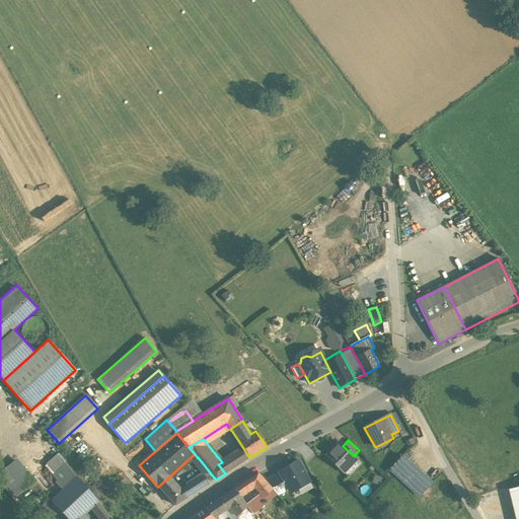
[(343,446),(340,443),(326,456),(343,472),(356,459),(354,456),(343,446)]
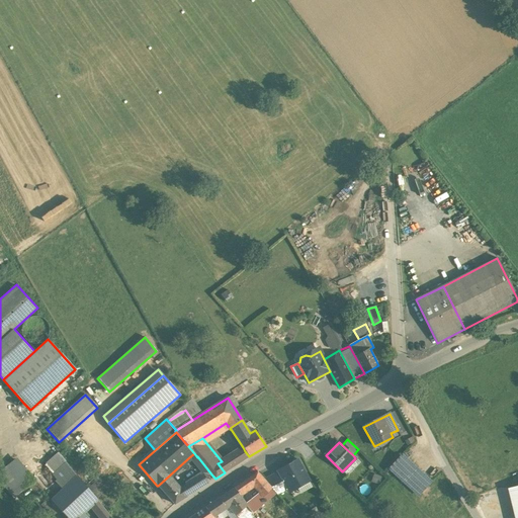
[(243,447),(232,455),(238,463),(245,459),(241,453),(245,451),(243,447)]
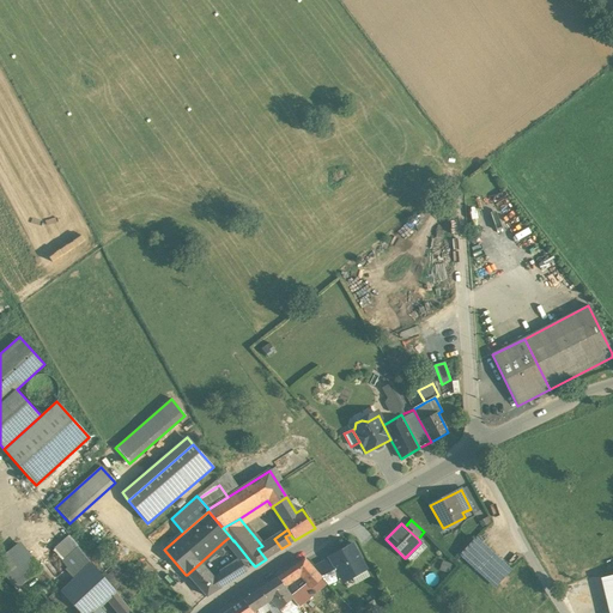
[(70,536),(54,551),(67,568),(65,570),(73,580),(91,563),(79,548),(70,536)]
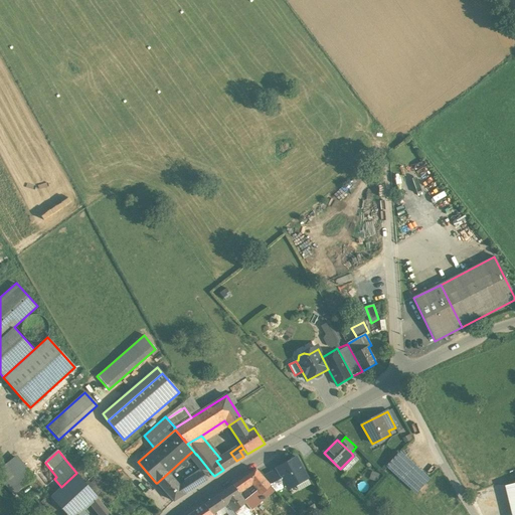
[(202,472),(186,482),(186,483),(179,487),(185,494),(207,480),(205,477),(211,473),(196,454),(196,455),(193,451),(188,455),(202,472)]
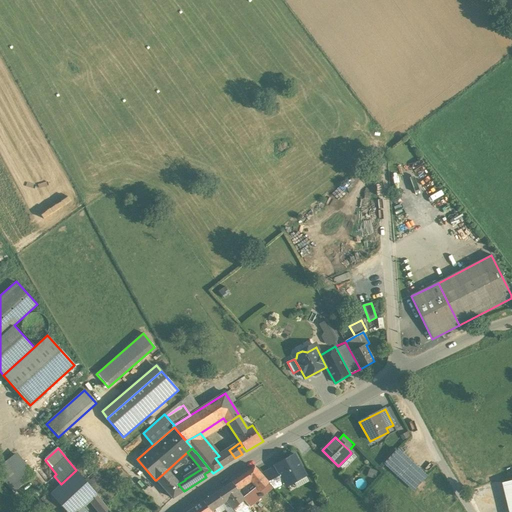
[(399,448),(394,453),(423,479),(428,474),(399,448)]
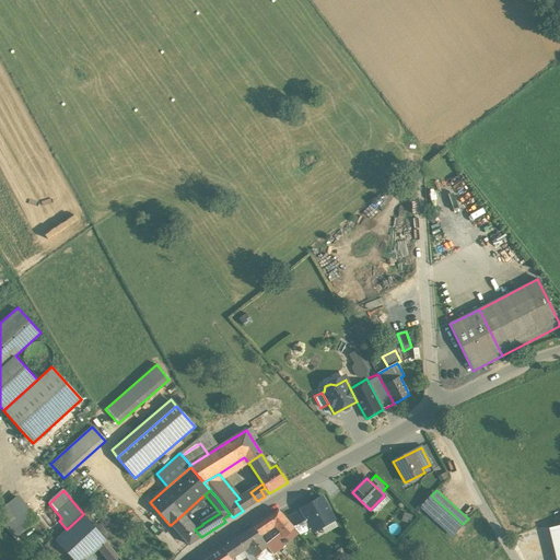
[(240,499),(235,501),(243,511),(257,501),(251,492),(240,499)]
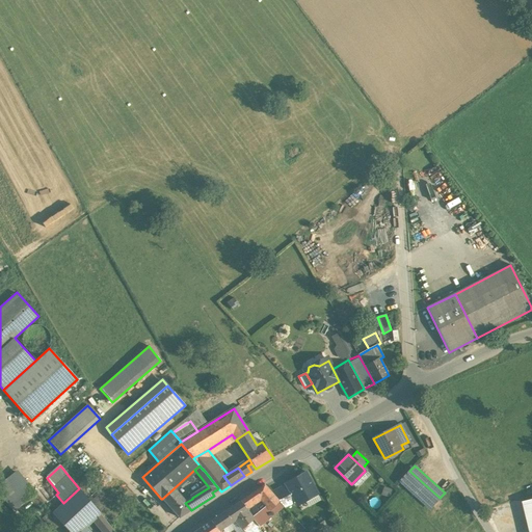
[(440,498),(409,471),(399,481),(430,509),(440,498)]
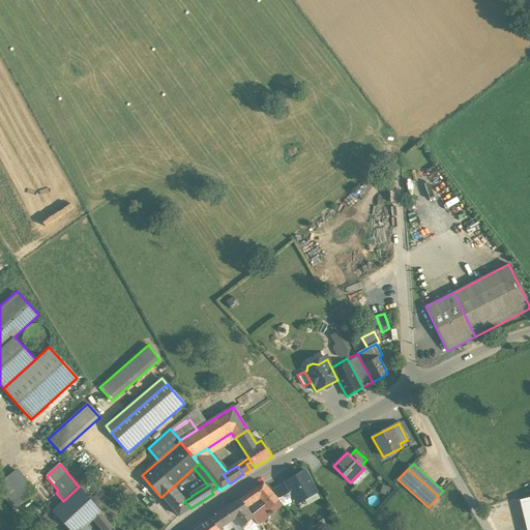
[(298,475),(286,482),(286,483),(295,499),(295,501),(302,497),(303,499),(315,493),(306,477),(307,474),(306,471),(302,470),(299,472),(298,475)]
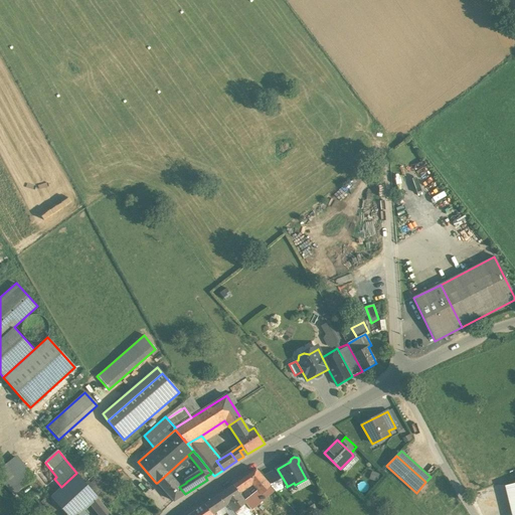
[(32,480),(14,458),(1,468),(19,490),(32,480)]
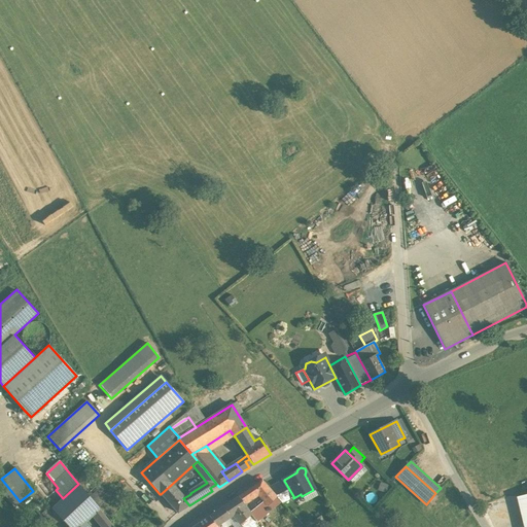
[(20,501),(1,479),(0,480),(0,491),(12,507),(20,501)]
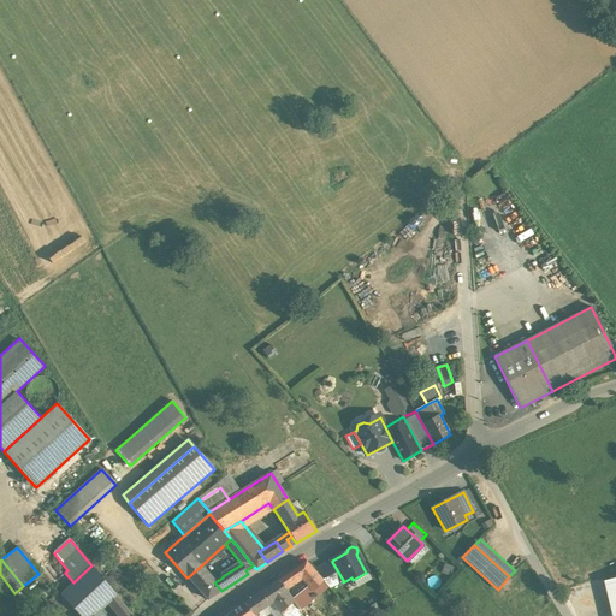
[(315,573),(306,562),(279,581),(285,590),(301,579),(308,586),(313,591),(323,581),(315,573)]
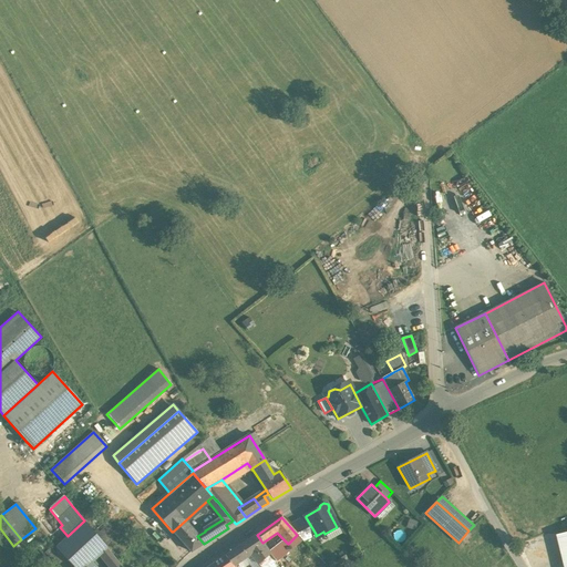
[(306,517),(290,527),(302,540),(316,534),(306,517)]
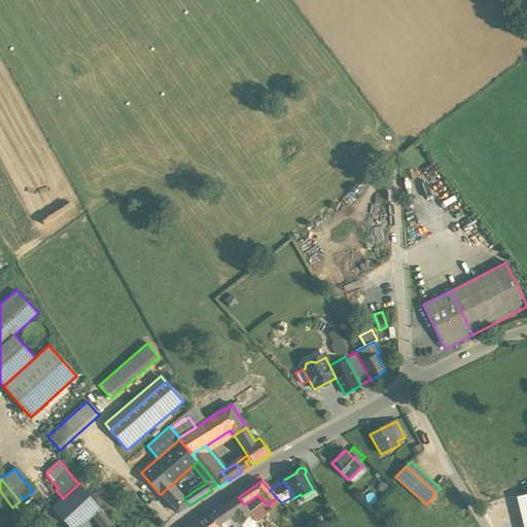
[(381,482),(376,492),(385,495),(389,485),(381,482)]
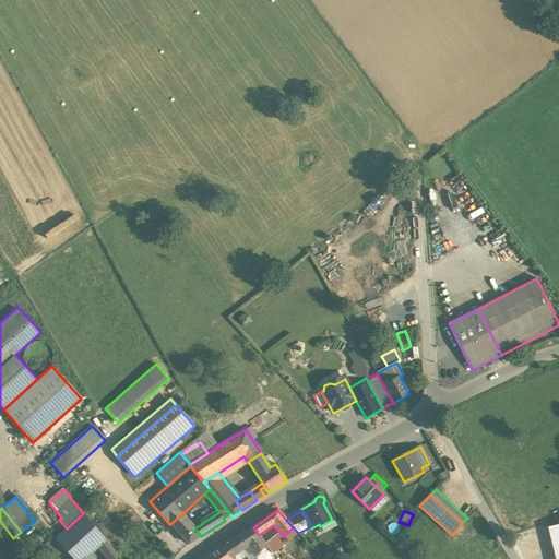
[(92,524),(83,513),(67,528),(56,539),(73,558),(72,558),(94,558),(90,554),(98,546),(100,544),(103,546),(107,542),(92,524)]
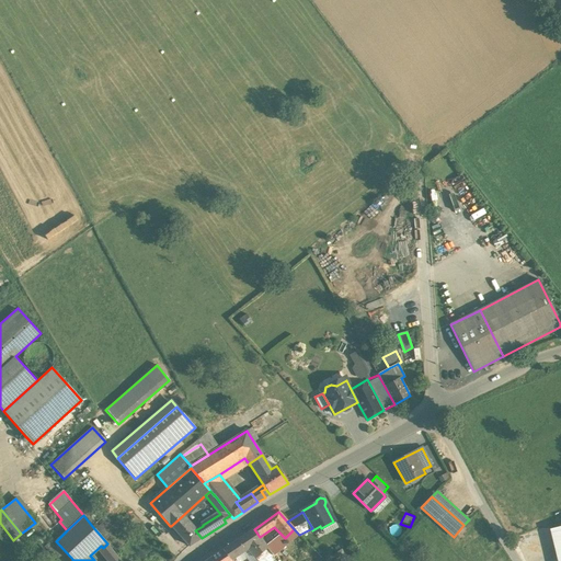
[(104,515),(92,526),(105,541),(110,537),(102,528),(110,522),(104,515)]
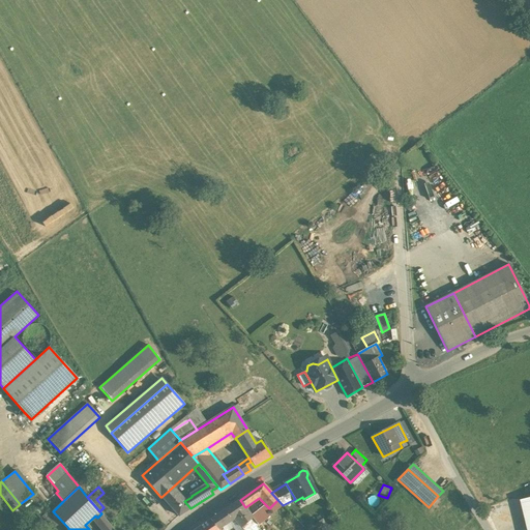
[(184,501),(172,488),(162,497),(179,517),(190,508),(184,501)]
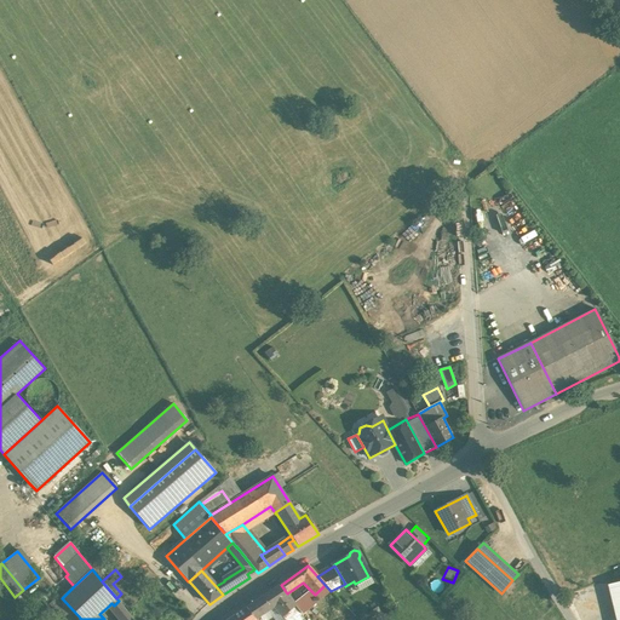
[(619,619),(619,583),(606,587),(614,619),(619,619)]
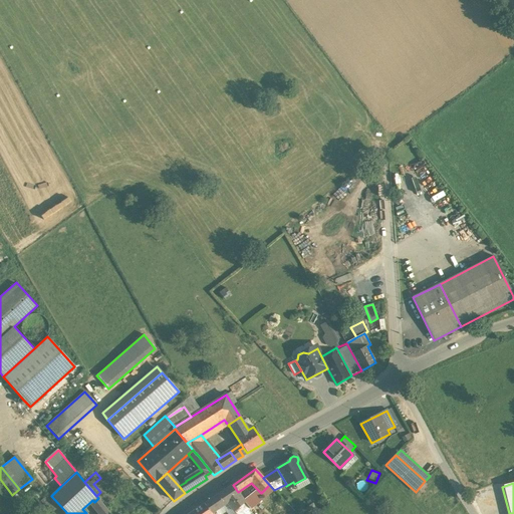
[(244,500),(237,492),(238,492),(233,485),(204,504),(211,513),(215,510),(215,511),(216,511),(227,503),(236,513),(249,513),(250,513),(248,511),(250,509),(244,500)]
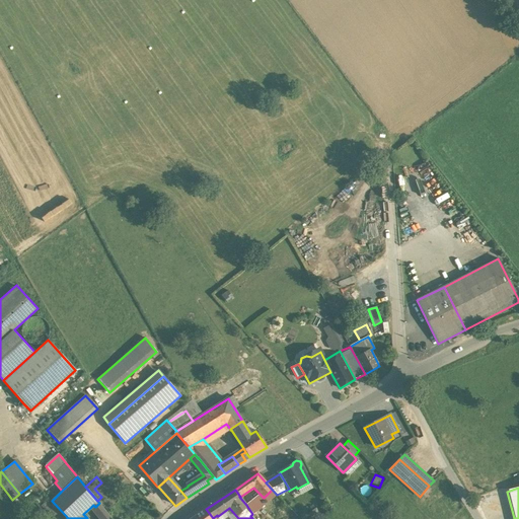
[(264,498),(260,494),(252,500),(260,509),(268,502),(264,498)]
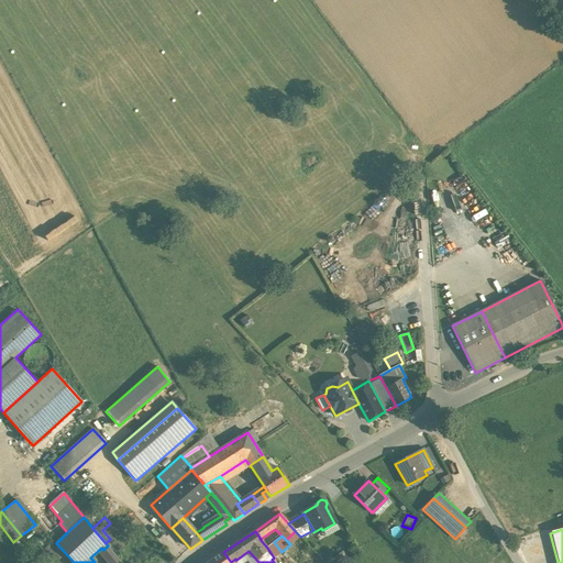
[(274,542),(267,548),(274,558),(282,552),(274,542)]
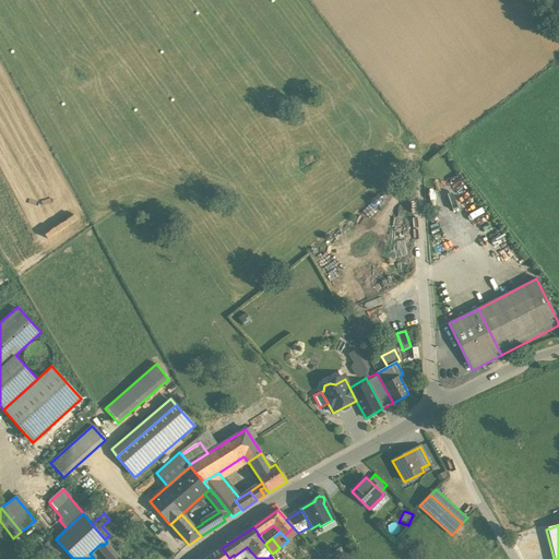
[(72,558),(73,558),(56,539),(47,547),(57,558),(72,558)]
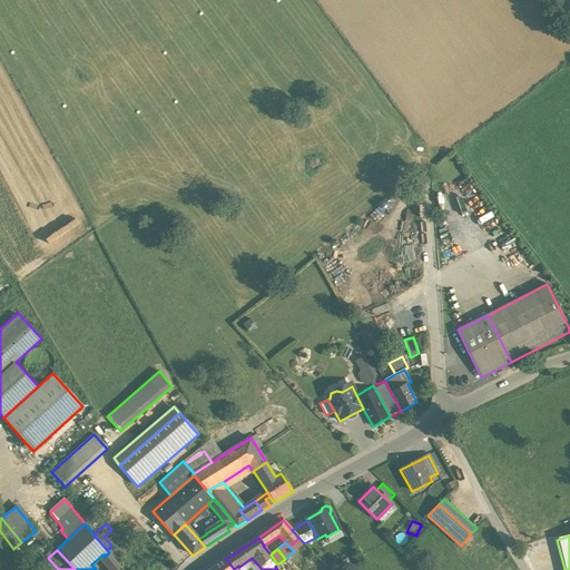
[(123,569),(109,552),(105,557),(102,554),(100,557),(110,569),(123,569)]
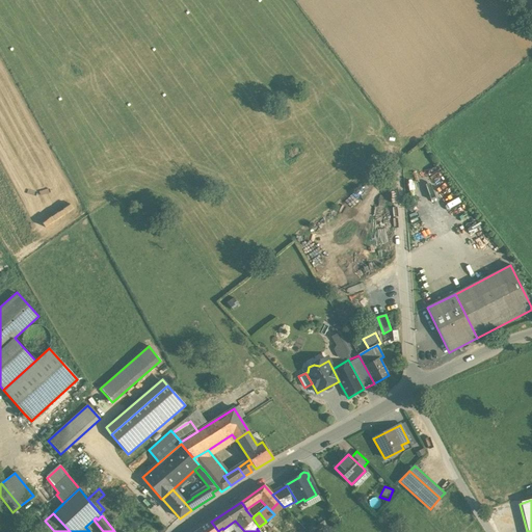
[(211,522),(194,531),(218,531),(211,522)]
